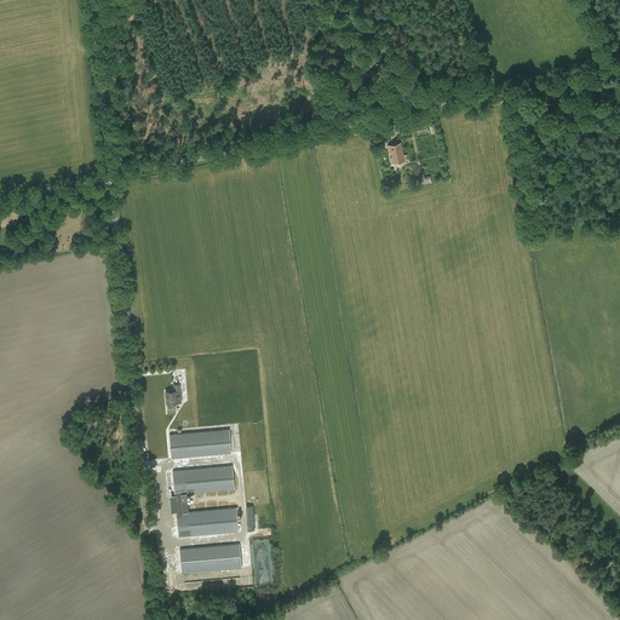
[(405,161),(407,160),(407,154),(403,155),(401,142),(388,145),(391,164),(405,161)]
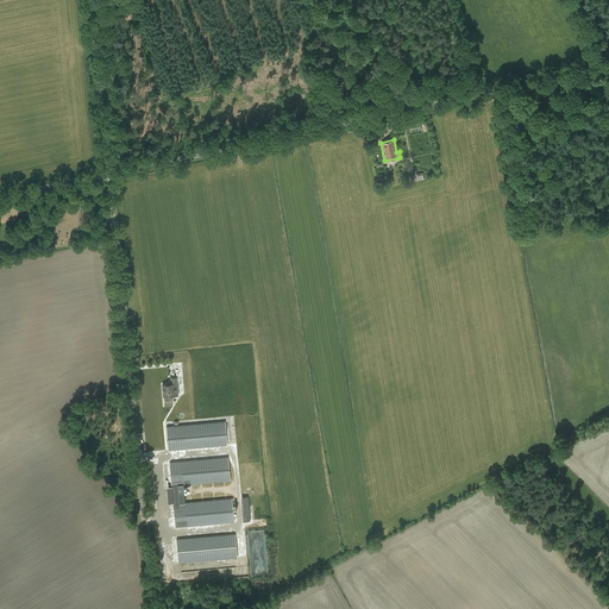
[(409,171),(410,181),(425,179),(424,174),(418,175),(416,170),(409,171)]
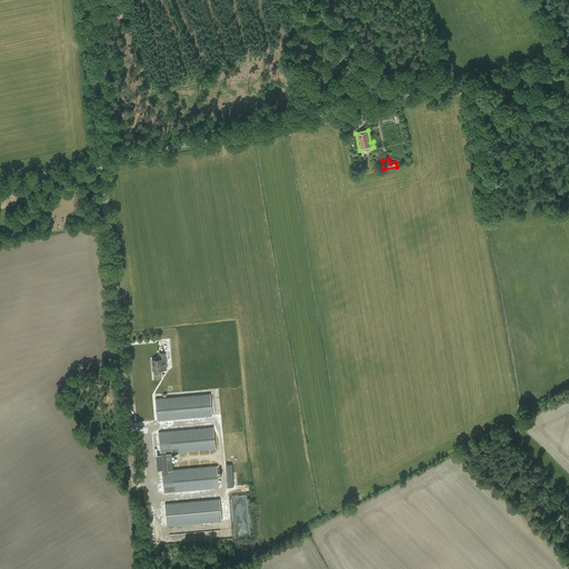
[(166,369),(165,358),(165,352),(160,353),(160,358),(151,359),(152,370),(166,369)]
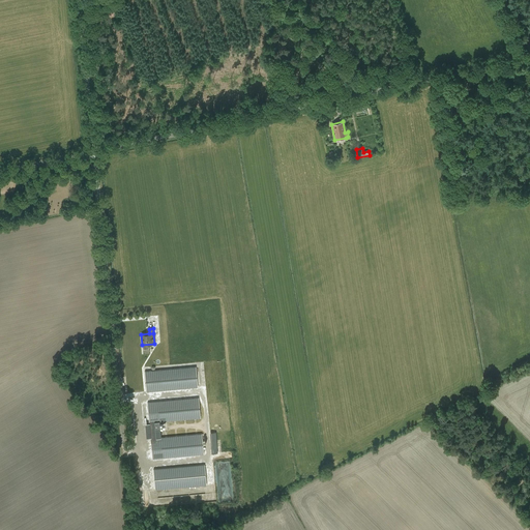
[(146,392),(198,387),(196,366),(145,371),(146,392)]
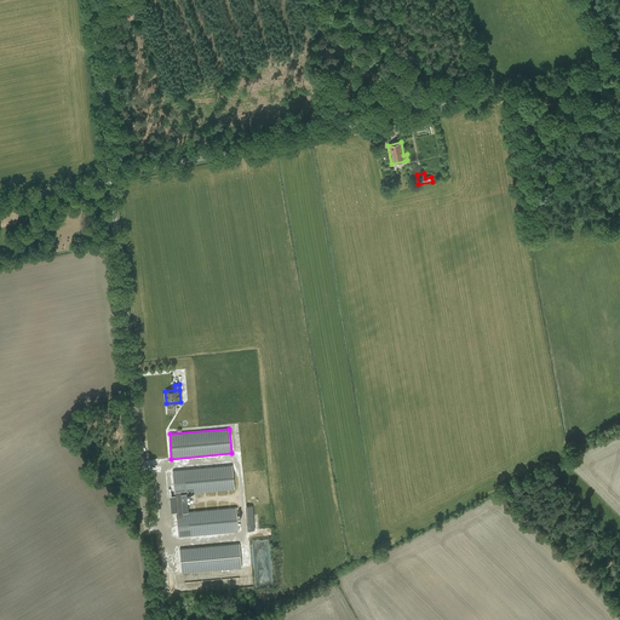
[(174,494),(176,494),(181,494),(187,494),(234,489),(231,465),(173,471),(174,494)]
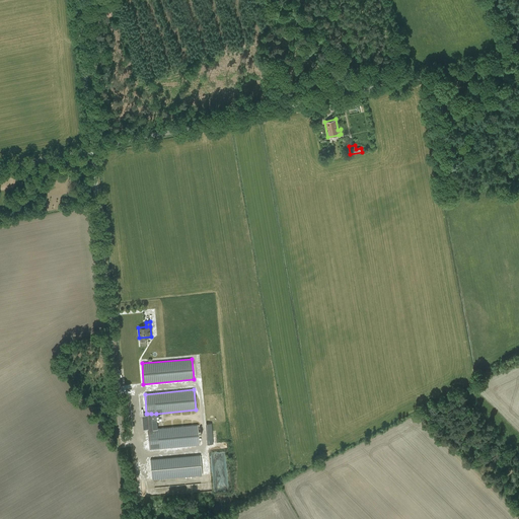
[(198,425),(158,428),(153,429),(148,429),(149,449),(200,445),(198,425)]
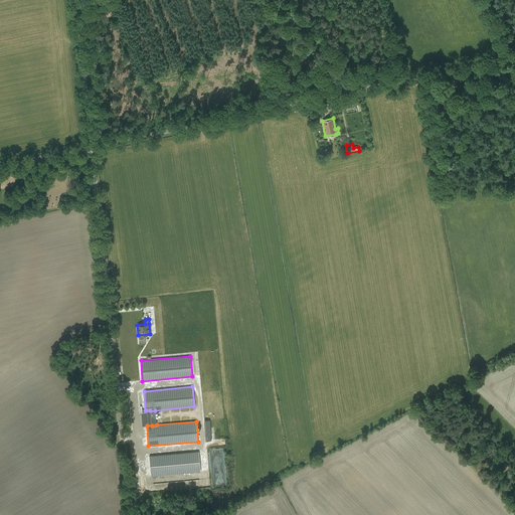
[(151,476),(201,472),(199,451),(149,456),(151,476)]
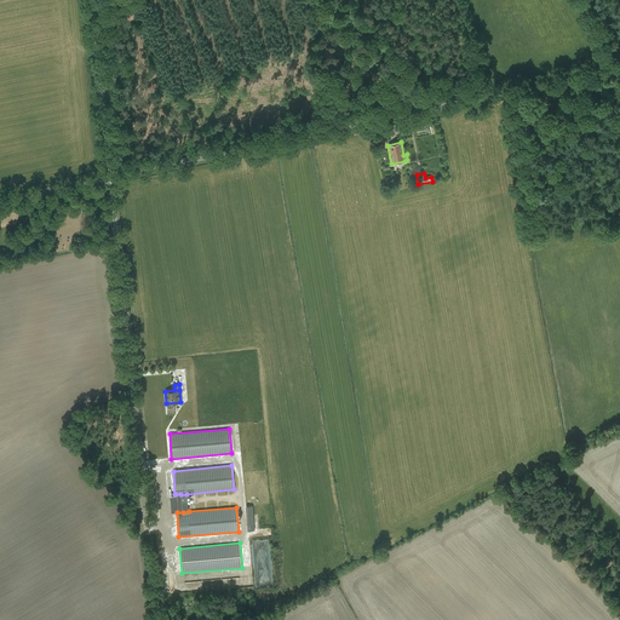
[(613,563),(608,557),(602,563),(607,569),(613,563)]
